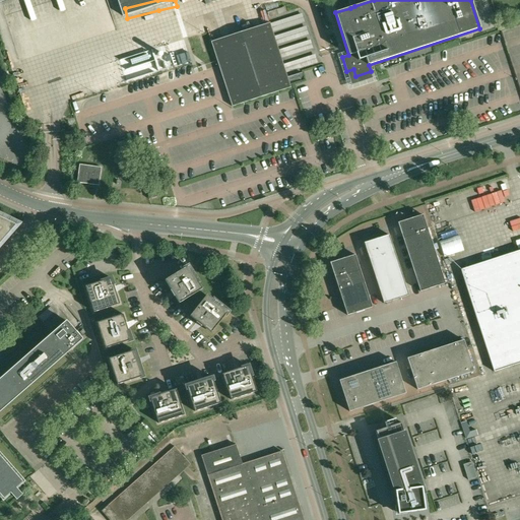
[(290,87),(270,22),(211,42),(217,61),(232,107),(290,87)]
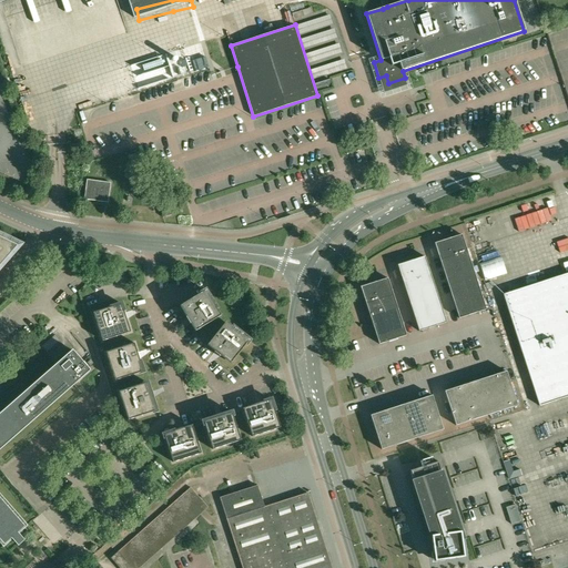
[(93,90),(98,105),(152,90),(146,74),(93,90)]
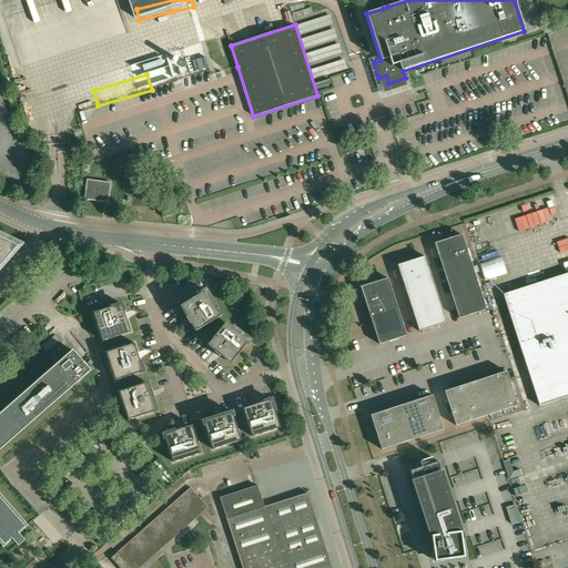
[(87,180),(84,200),(108,202),(110,183),(87,180)]
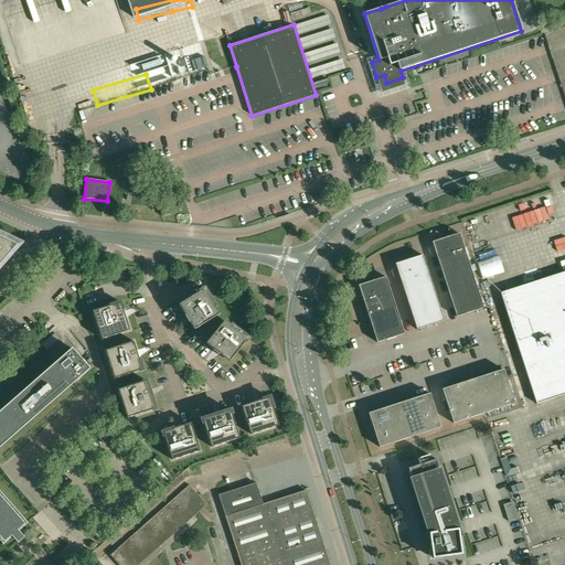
[(168,204),(159,208),(162,216),(170,214),(168,204)]
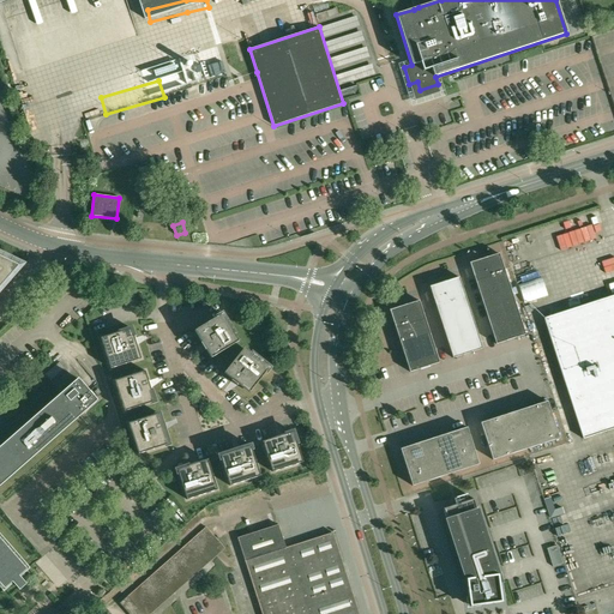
[(525,335),(499,253),(479,260),(475,266),(471,268),(497,344),(525,335)]
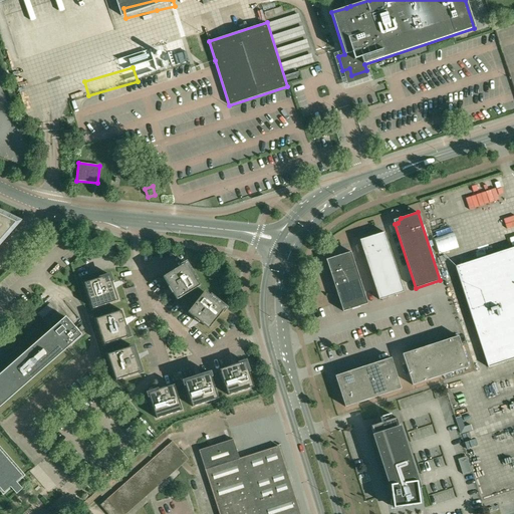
[(0,240),(16,223),(0,214),(0,240)]
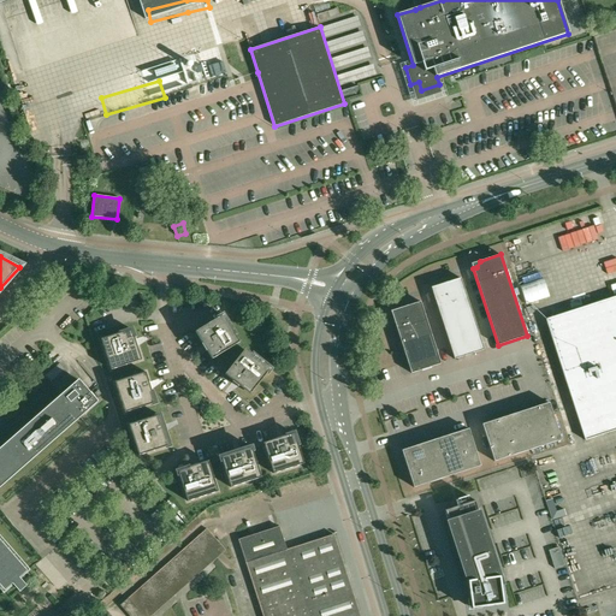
[(531,277),(537,298),(561,291),(554,270),(531,277)]
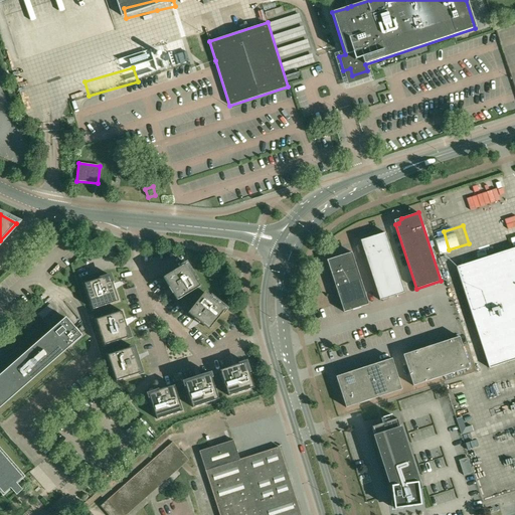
[(361,244),(380,301),(404,293),(385,232),(367,238),(365,242),(361,244)]
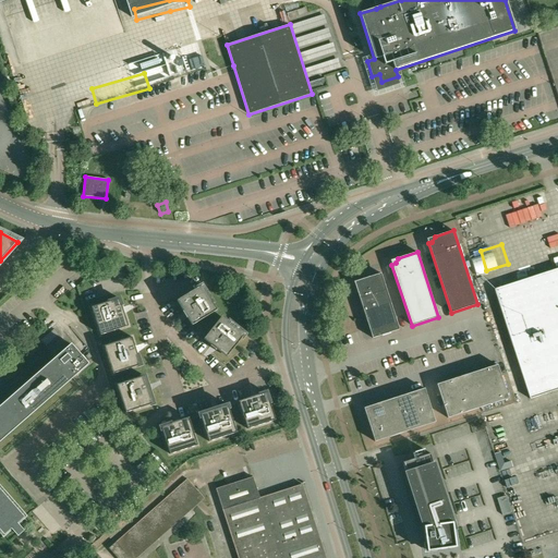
[(557,389),(557,268),(494,289),(530,399),(557,389)]
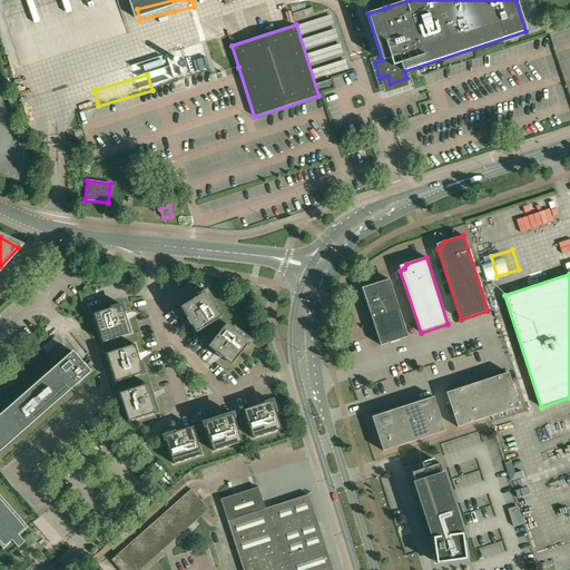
[(408,336),(389,279),(370,285),(367,291),(363,292),(381,345),(408,336)]
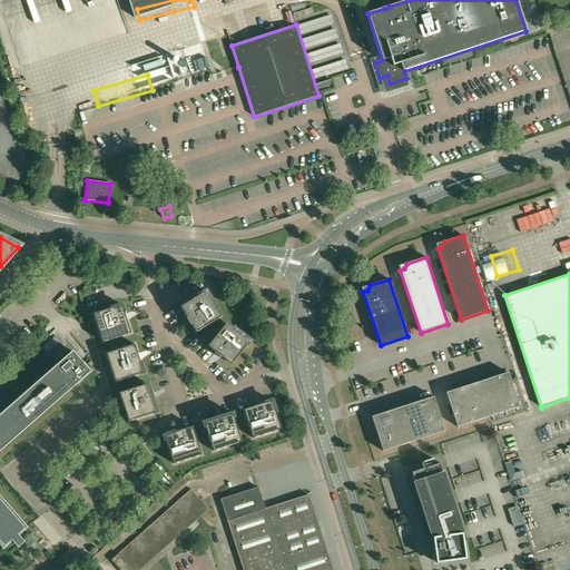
[(186,318),(190,325),(192,325),(196,333),(222,317),(206,292),(180,307),(187,317),(187,318),(186,318)]
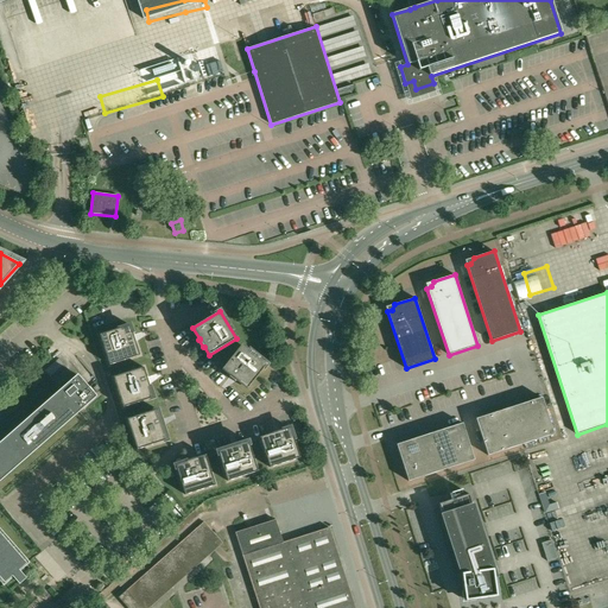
[(137,342),(134,334),(133,335),(130,325),(100,335),(109,366),(139,356),(140,356),(135,343),(137,342)]
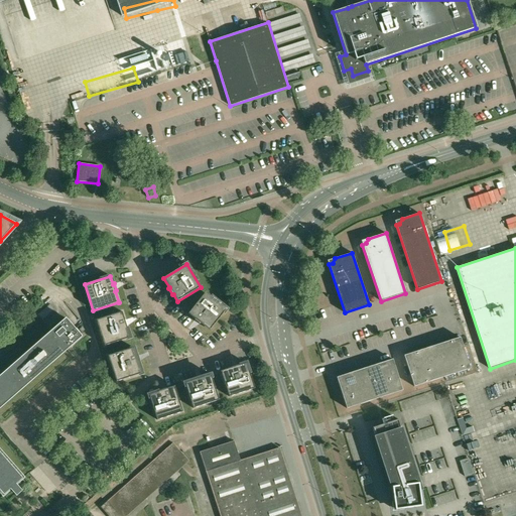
[(188,313),(195,318),(195,319),(200,325),(201,324),(210,331),(226,309),(206,293),(188,313)]
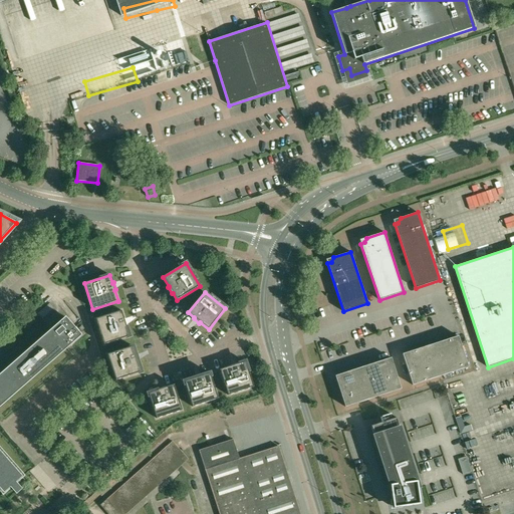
[(127,325),(124,318),(123,318),(121,310),(120,311),(96,319),(104,344),(130,336),(126,325),(127,325)]
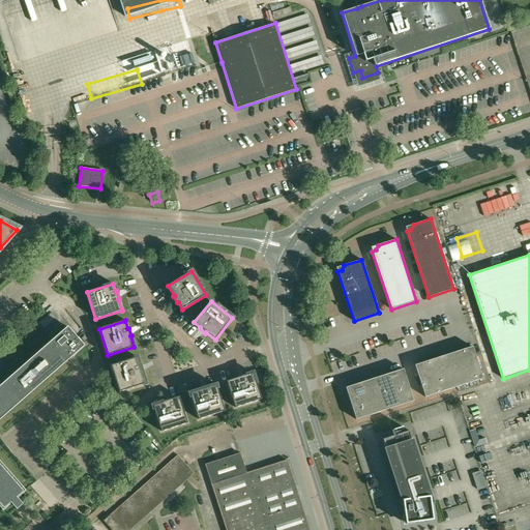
[(0,506),(3,510),(4,509),(12,503),(17,508),(20,507),(22,504),(18,499),(25,491),(0,462),(0,419),(70,357),(74,354),(84,346),(67,327),(66,328),(53,340),(34,356),(0,386),(0,506)]
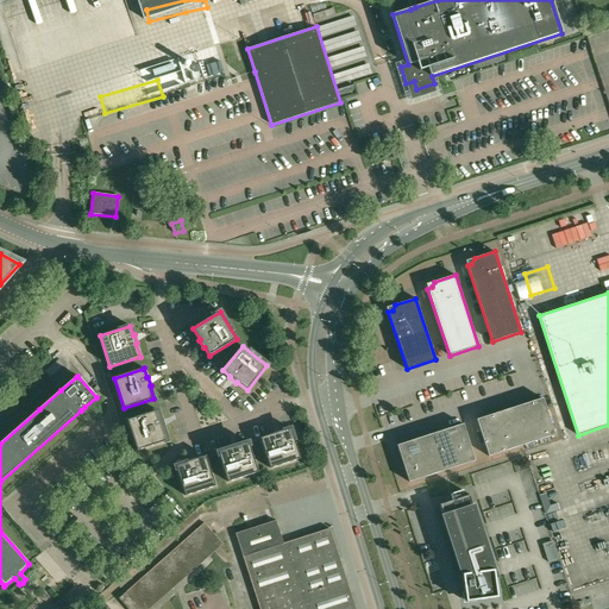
[(526,403),(538,440),(554,435),(542,399),(526,403)]
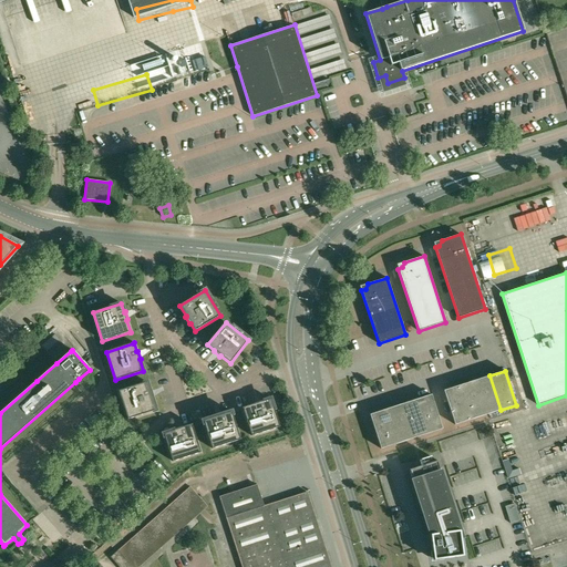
[(474,381),(485,415),(501,410),(490,375),(474,381)]
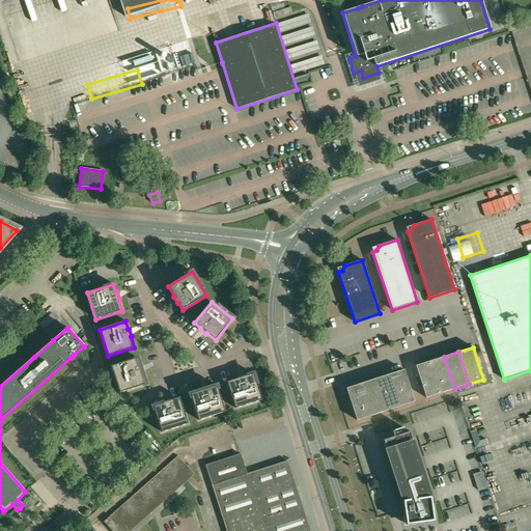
[(430,361),(441,393),(454,389),(444,357),(430,361)]
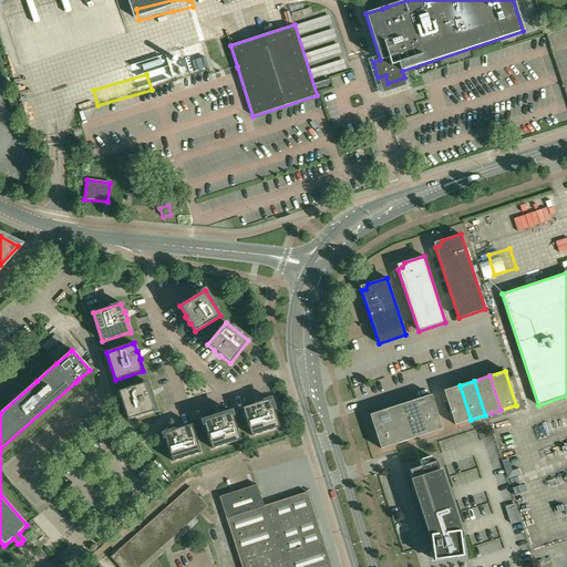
[(153,399),(151,391),(150,391),(146,382),(119,391),(127,420),(155,411),(156,411),(152,399),(153,399)]
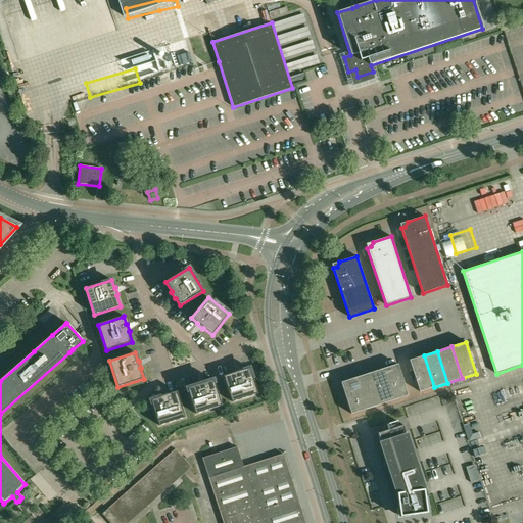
[(434,387),(424,355),(410,361),(420,392),(434,387)]
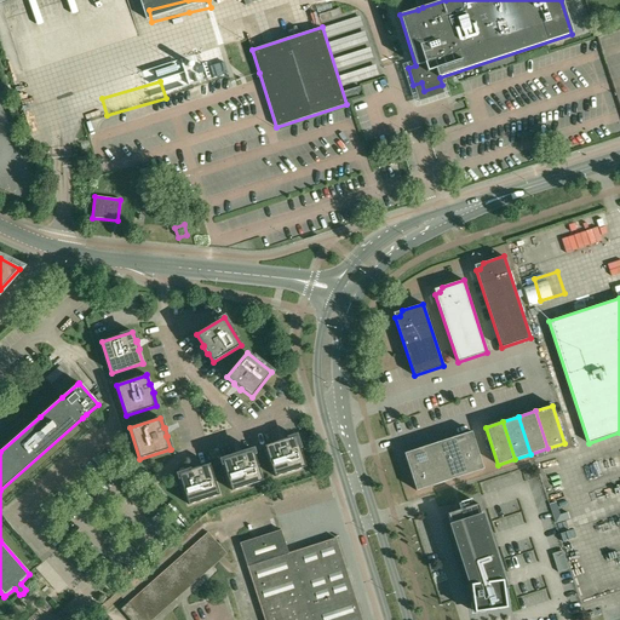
[(454,437),(466,475),(483,469),(471,431),(454,437)]
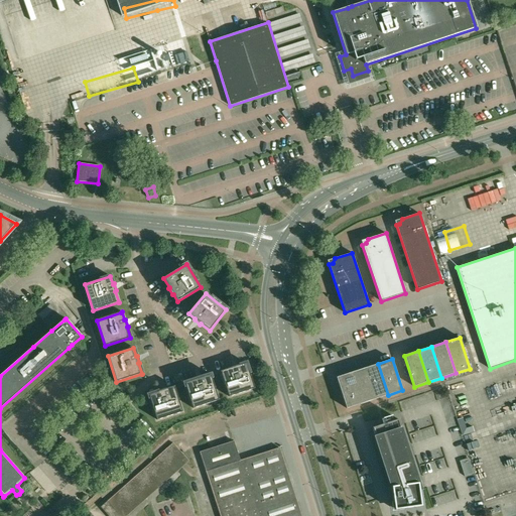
[(238,365),(231,367),(232,368),(221,372),(229,397),(255,389),(246,363),(239,366),(238,365)]
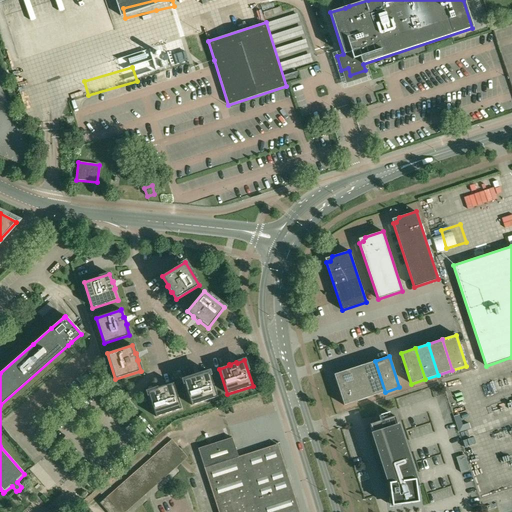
[(362,365),(372,396),(385,392),(375,361),(362,365)]
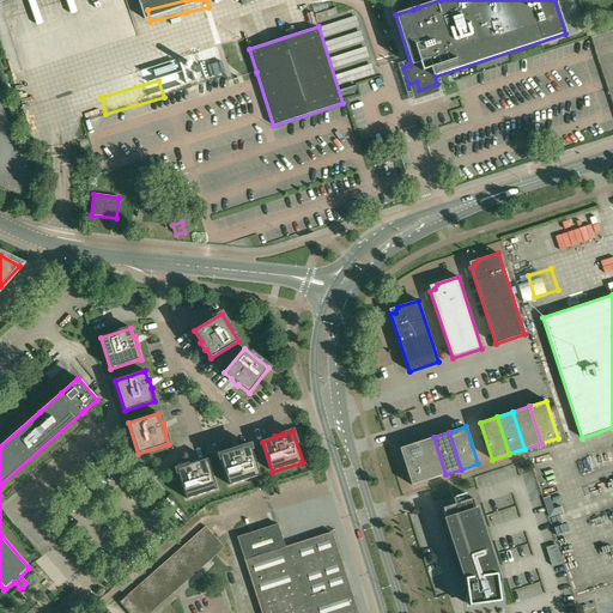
[(417,443),(429,480),(445,474),(434,437),(417,443)]
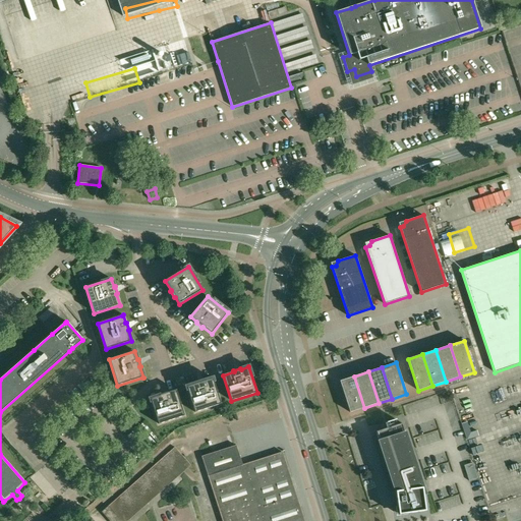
[(340,381),(340,382),(350,412),(364,408),(354,377),(340,381)]
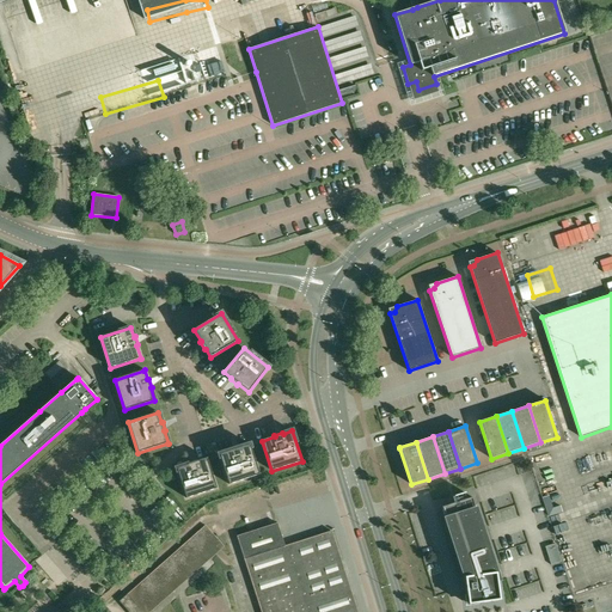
[(220,456),(220,457),(230,484),(259,475),(250,445),(240,447),(240,446),(232,450),(232,451),(219,454),(219,456),(220,456)]
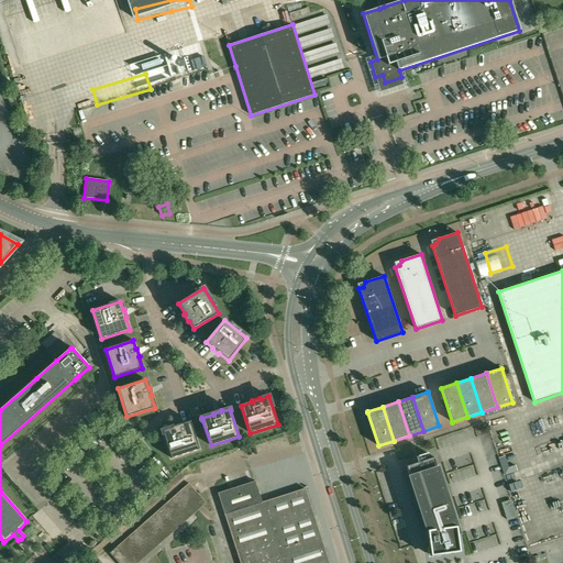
[(199,450),(191,423),(190,422),(190,421),(181,424),(181,423),(174,426),(174,427),(162,431),(163,431),(172,459),(199,450)]
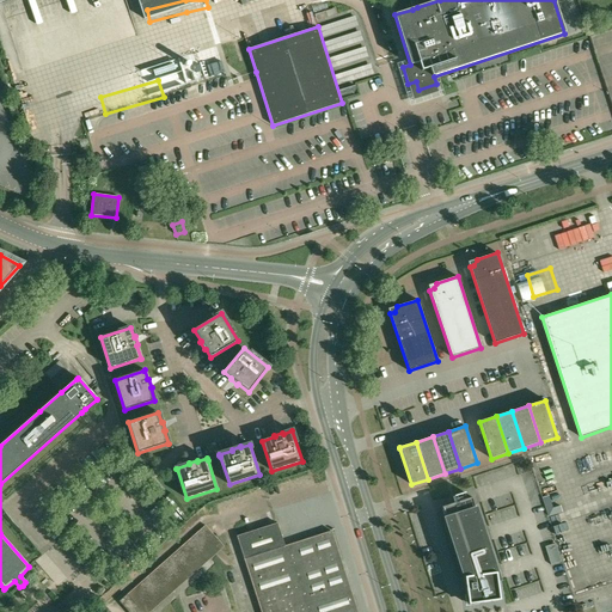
[(579,487),(586,503),(611,494),(611,488),(607,476),(579,487)]
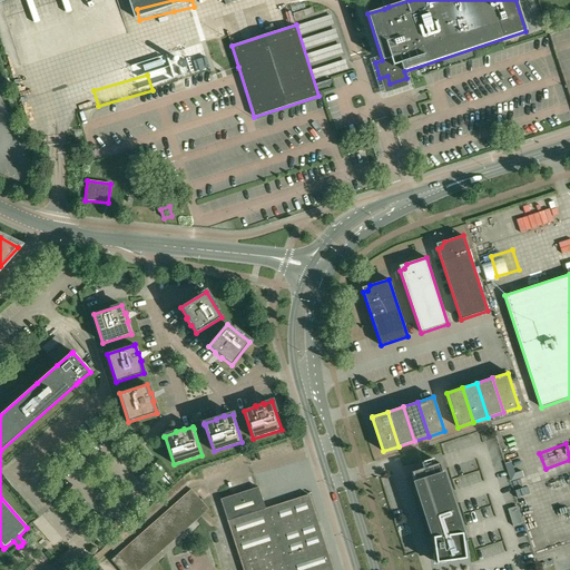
[(434,534),(434,537),(432,538),(436,563),(465,559),(462,533),(460,533),(459,527),(460,526),(440,463),(411,472),(432,536),(434,534)]
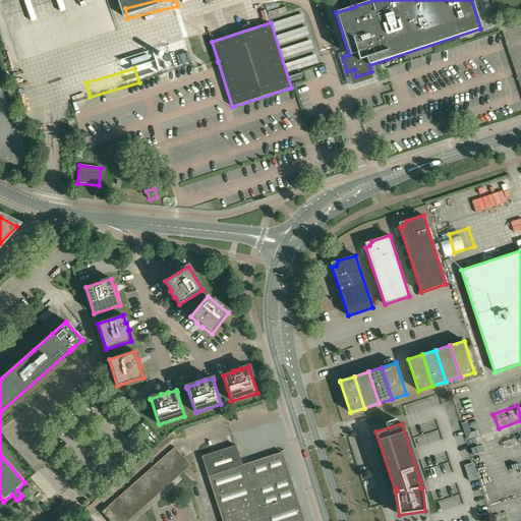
[(480,425),(472,428),(473,432),(469,435),(481,466),(494,461),(480,425)]
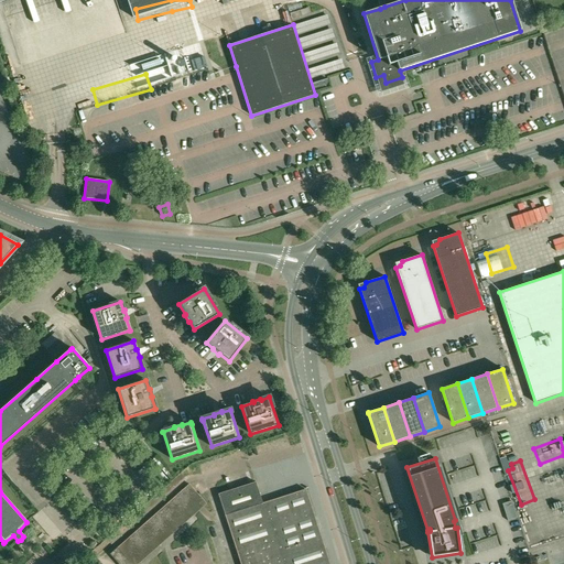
[(329,563),(306,489),(262,503),(256,483),(218,495),(229,525),(240,563),(329,563)]
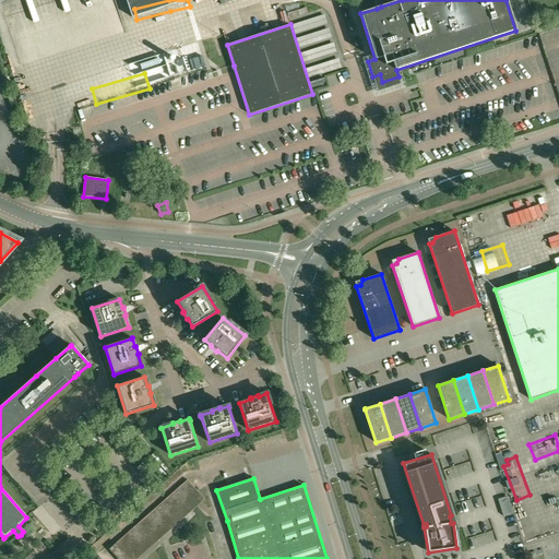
[(204,499),(199,492),(188,480),(109,549),(115,556),(117,558),(137,558),(192,510),(197,506),(204,499)]
